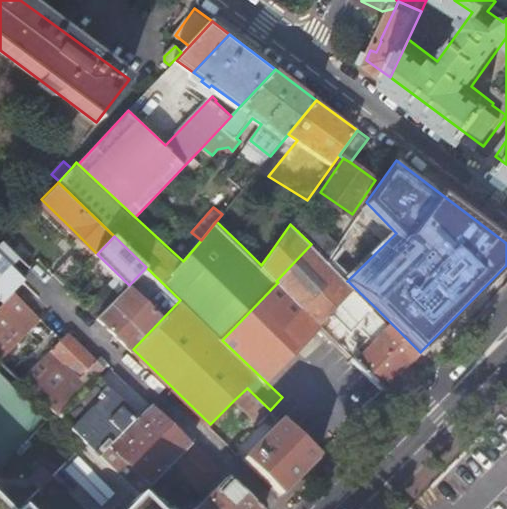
[(21,257),(3,240),(0,243),(0,254),(12,266),(21,257)]
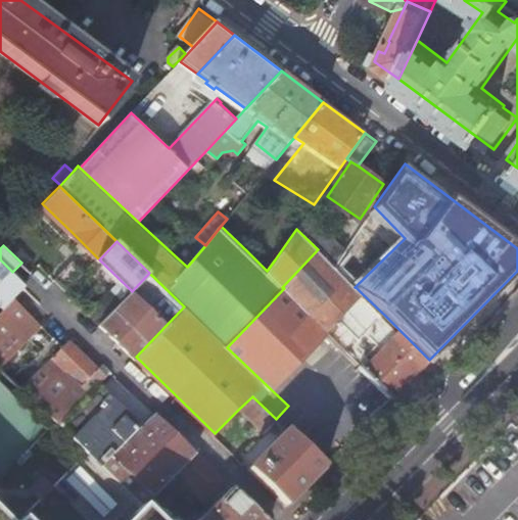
[(326,332),(325,332),(310,317),(345,277),(333,265),(323,254),(318,249),(282,287),(284,288),(227,347),(271,389),(326,332)]
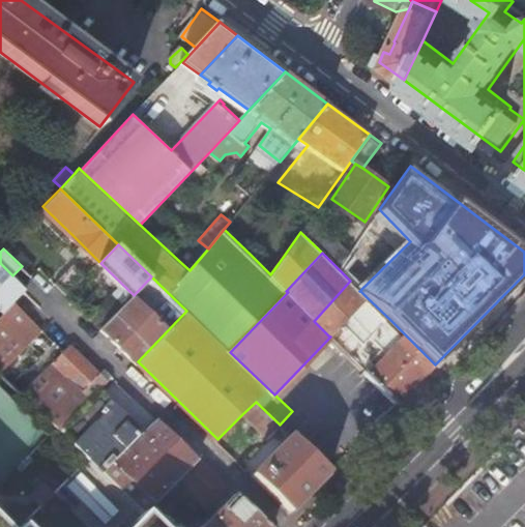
[(57,284),(69,294),(90,273),(79,262),(57,284)]
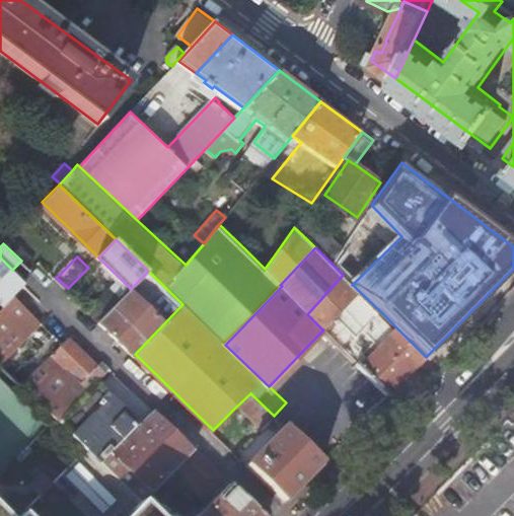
[(12,270),(0,258),(0,304),(3,307),(15,295),(26,284),(22,280),(12,270)]
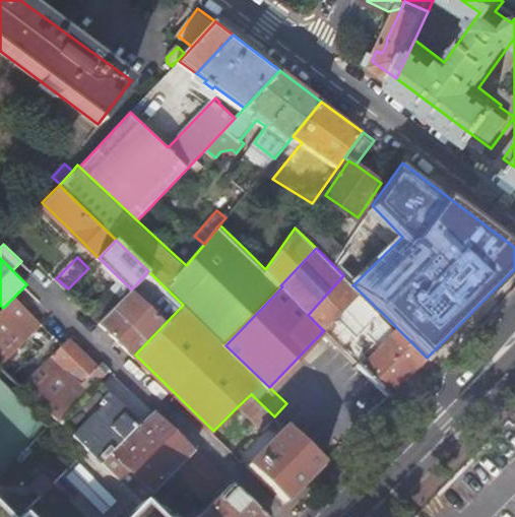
[(101,321),(135,354),(183,305),(148,271),(131,289),(123,298),(101,321)]
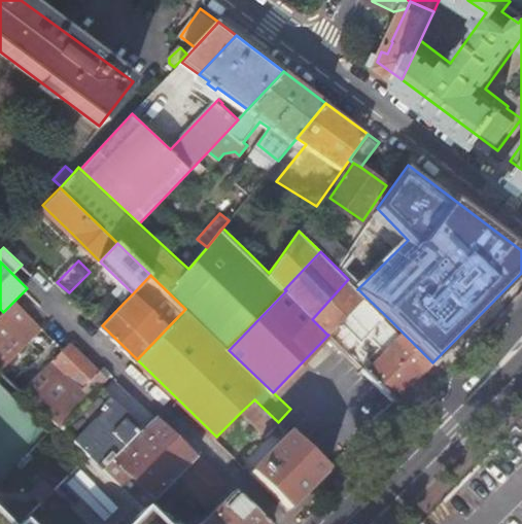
[(327,335),(364,295),(357,289),(351,282),(348,279),(312,319),(327,335)]
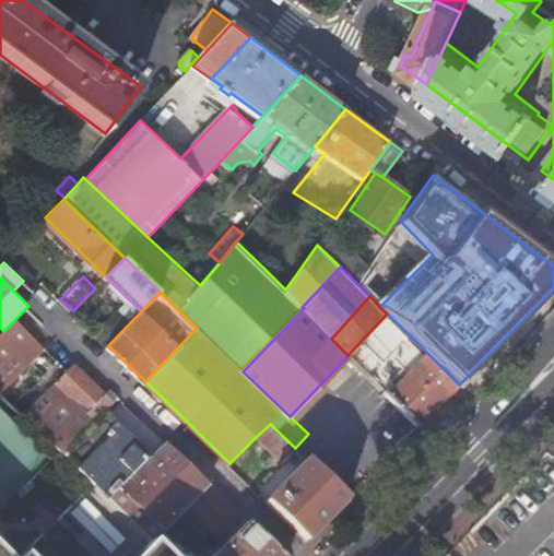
[(96,333),(108,345),(132,320),(121,309),(96,333)]
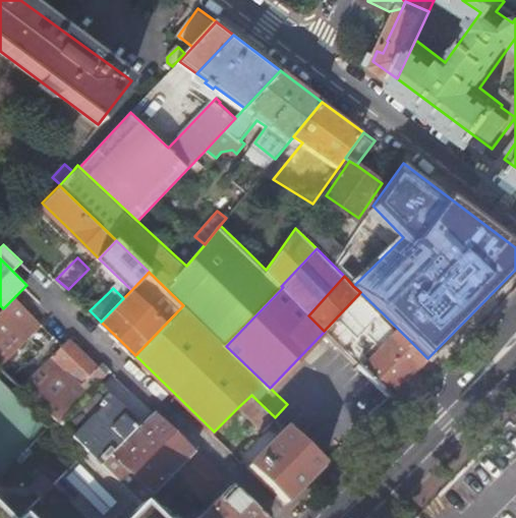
[(391,396),(427,358),(398,329),(382,346),(378,350),(375,346),(369,350),(374,354),(369,358),(362,350),(363,348),(355,340),(359,335),(364,330),(366,332),(384,314),(360,292),(324,331),(325,331),(357,363),(391,396)]
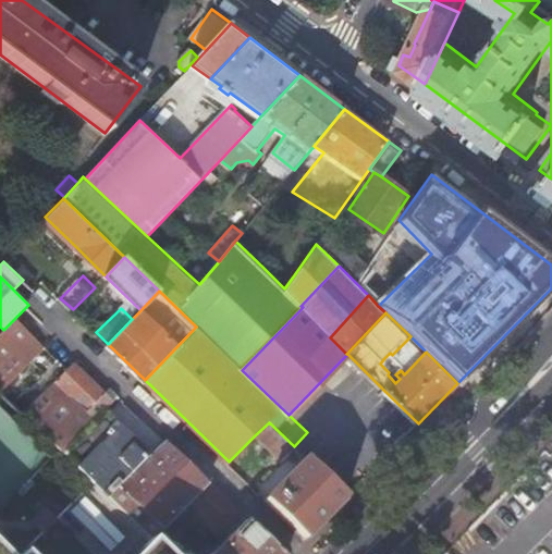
[(47,345),(16,317),(3,330),(0,332),(0,386),(2,390),(47,345)]
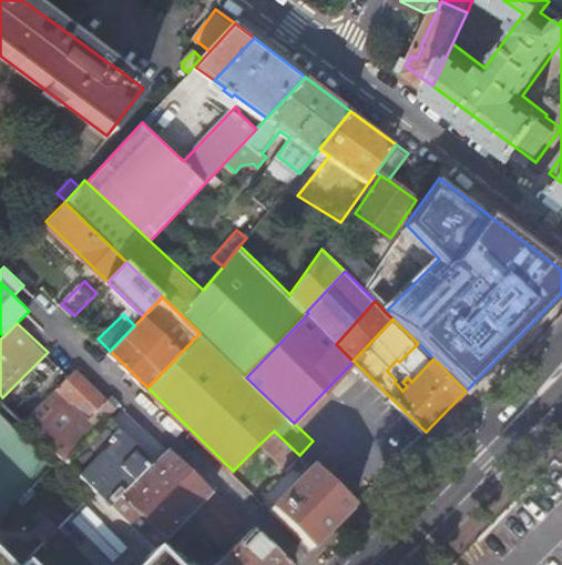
[(416,377),(433,359),(418,343),(399,362),(416,377)]
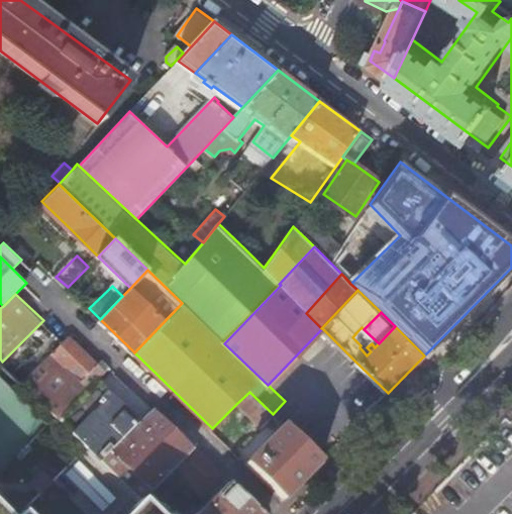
[(366,341),(356,332),(352,337),(361,345),(366,341)]
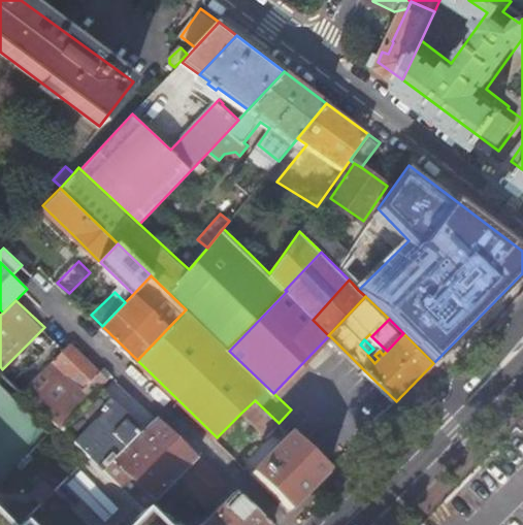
[(70,341),(24,391),(60,426),(101,384),(108,376),(70,341)]
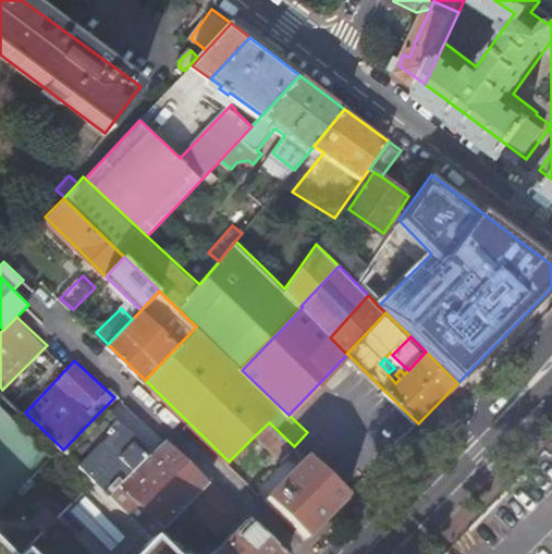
[(394,447),(418,423),(382,389),(359,414),(394,447)]
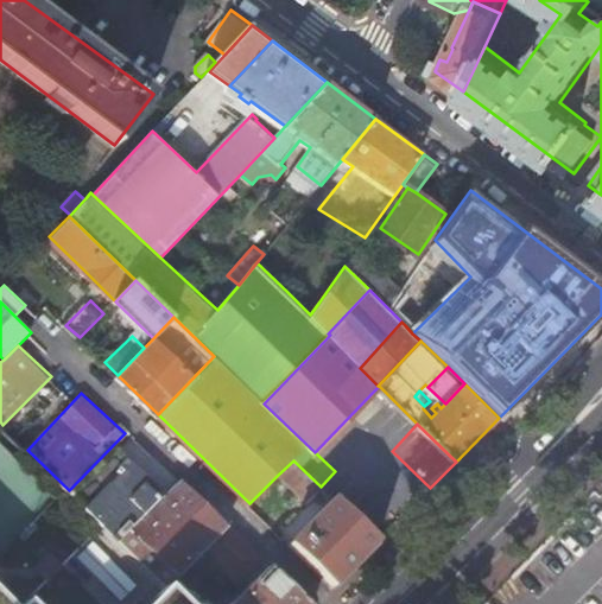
[(116,442),(69,490),(119,539),(165,490),(116,442)]
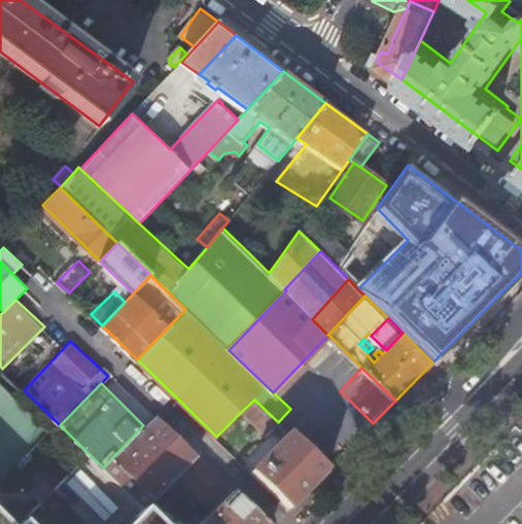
[(252,473),(290,510),(328,469),(278,422),(254,399),(241,412),(268,437),(275,430),(284,439),(252,473)]
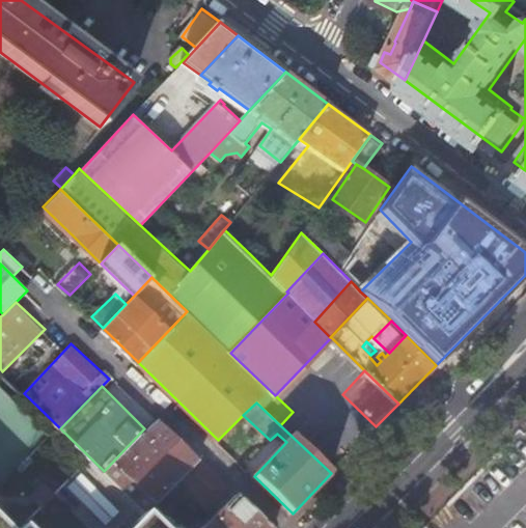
[(144,428),(104,471),(137,504),(146,512),(178,480),(199,457),(157,416),(144,428)]
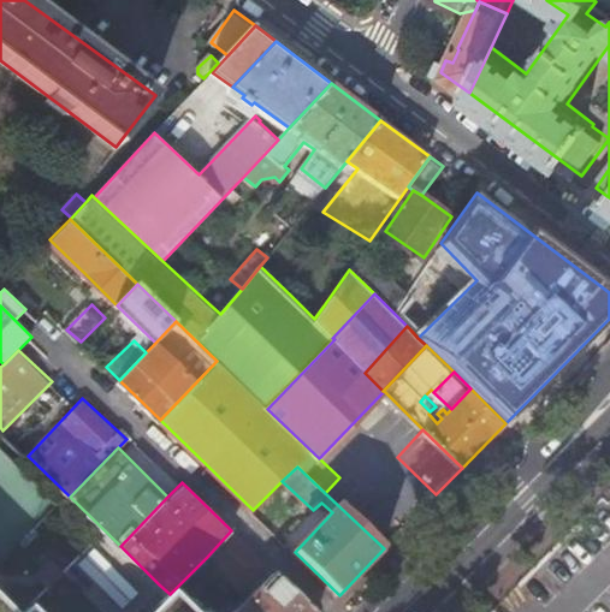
[(188,611),(170,594),(152,611),(120,611),(0,494),(0,611),(188,611)]
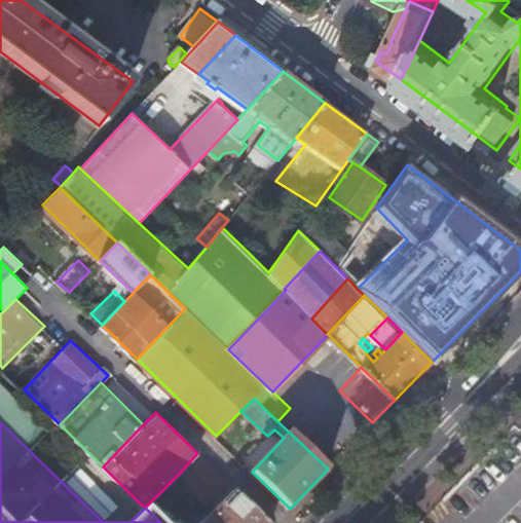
[(197,453),(177,476),(207,506),(228,483),(197,453)]
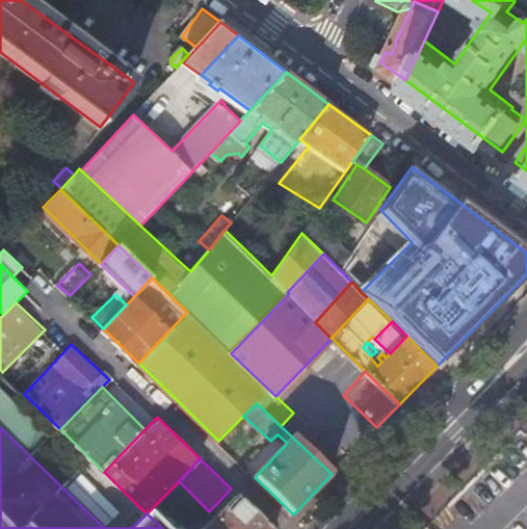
[(204,528),(270,528),(237,496),(204,528)]
